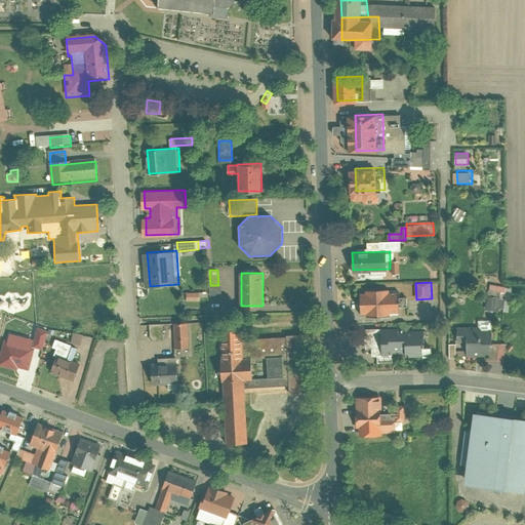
[(506,288),(490,286),(489,292),(506,294),(506,288)]
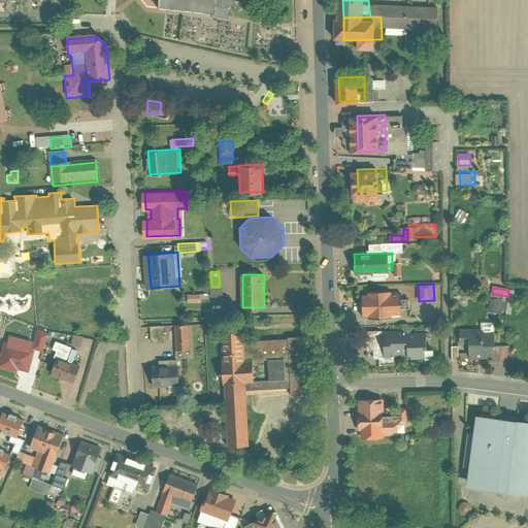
[(365,294),(366,315),(408,314),(407,293),(365,294)]
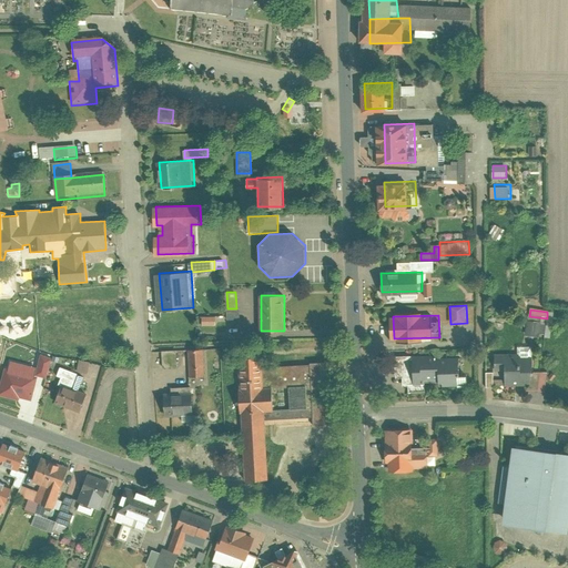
[(202,317),(203,325),(216,325),(215,316),(202,317)]
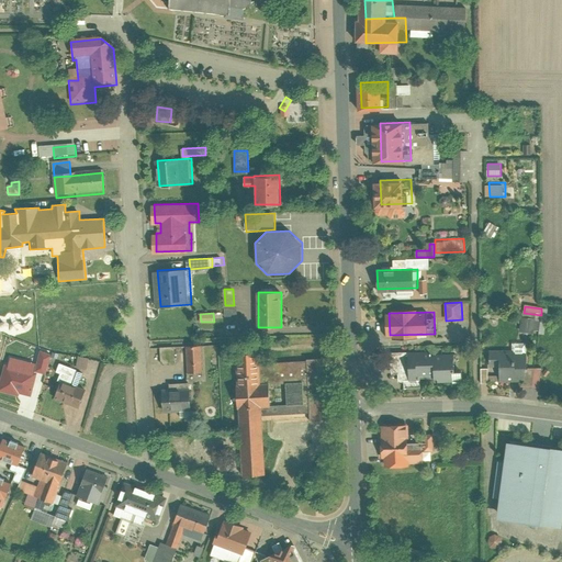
[(521,319),(519,334),(534,336),(534,332),(539,333),(540,323),(521,319)]
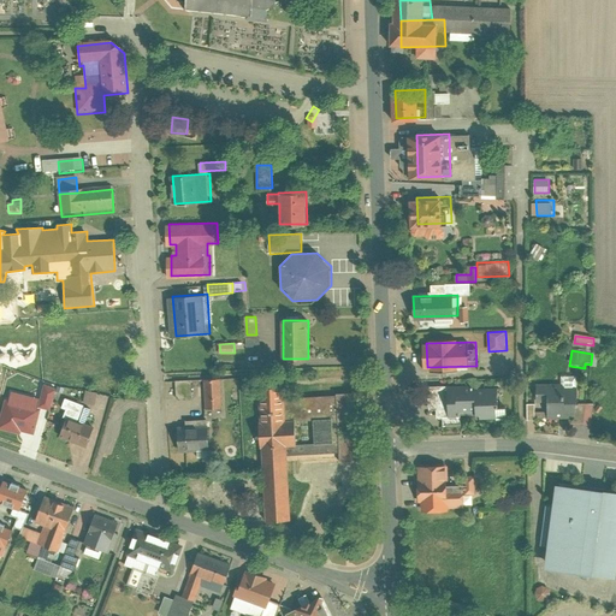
[(195,378),(178,379),(179,397),(195,396),(195,378)]
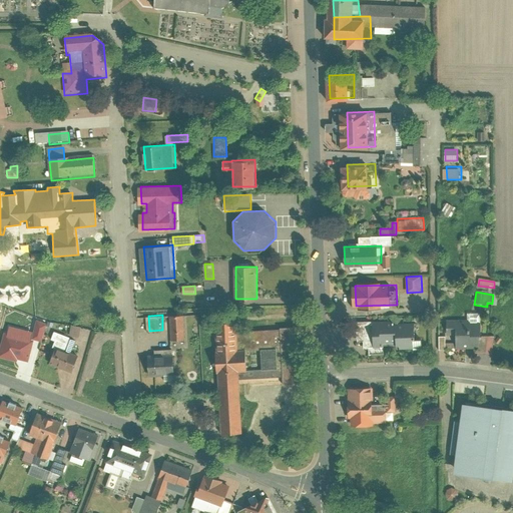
[(187,315),(172,315),(173,339),(188,339),(187,315)]
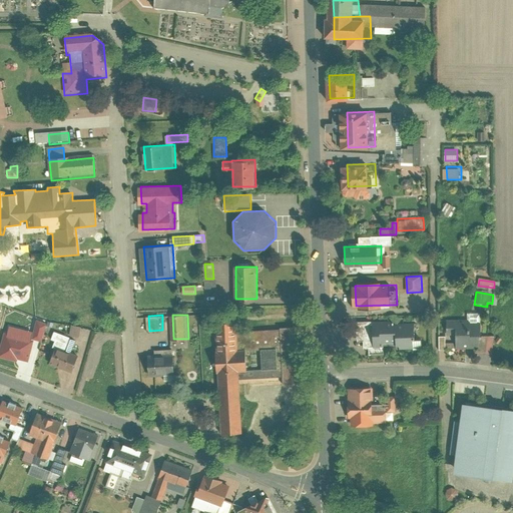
[(233,319),(211,320),(214,433),(239,431),(237,377),(278,376),(278,385),(301,384),(297,326),(276,326),(276,329),(234,329),(233,319)]
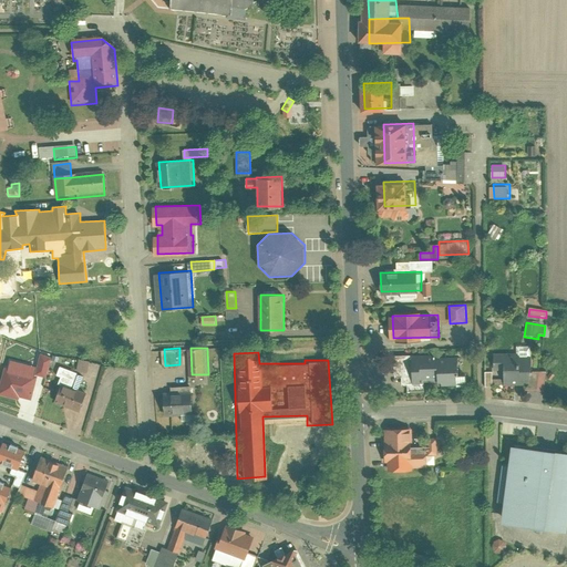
[(411,385),(463,384),(462,353),(410,354),(411,385)]
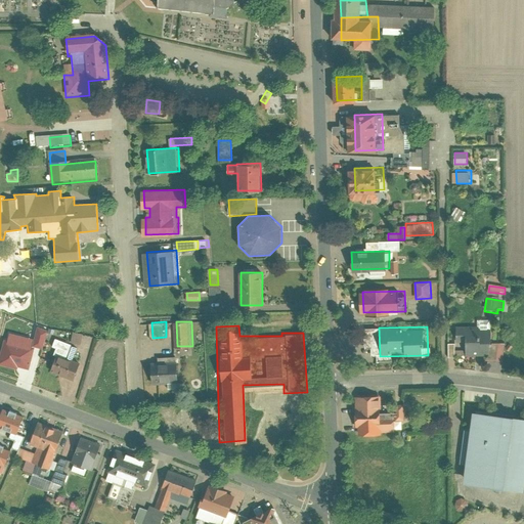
[(466,344),(466,358),(490,358),(489,339),(481,339),(481,338),(479,338),(479,330),(456,330),(456,345),(466,344)]
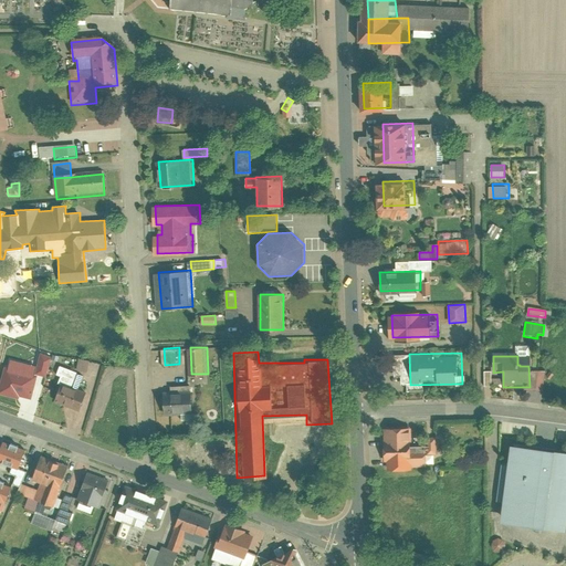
[(45,368),(9,359),(1,392),(37,402),(45,368)]
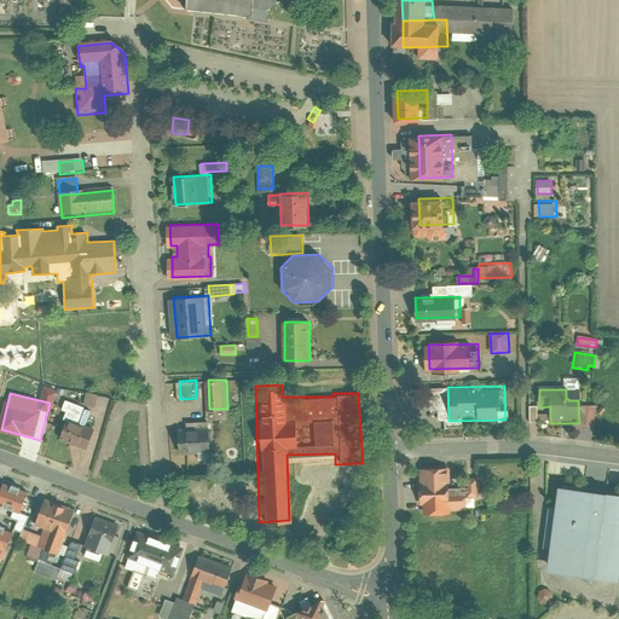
[(98,397),(86,394),(84,406),(96,409),(98,397)]
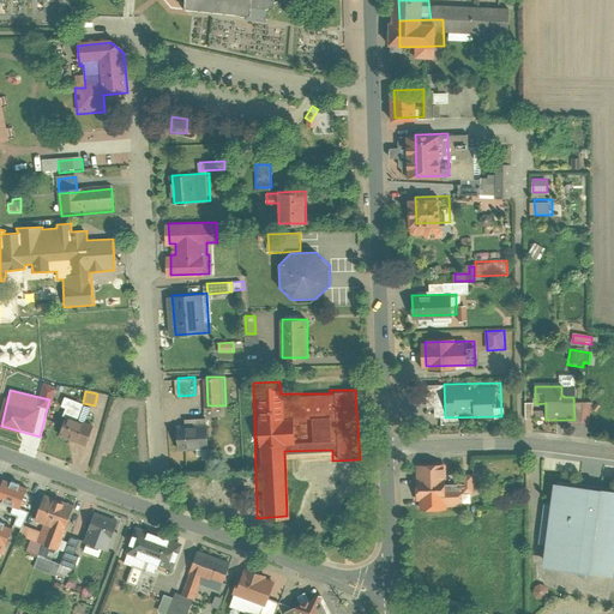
[(102,404),(106,395),(98,392),(96,403),(102,404)]
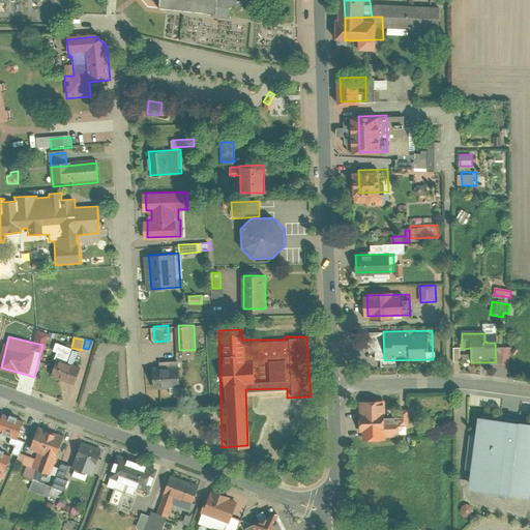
[(79,353),(56,345),(53,353),(57,354),(54,361),(57,363),(52,379),(75,387),(82,370),(72,366),(79,353)]
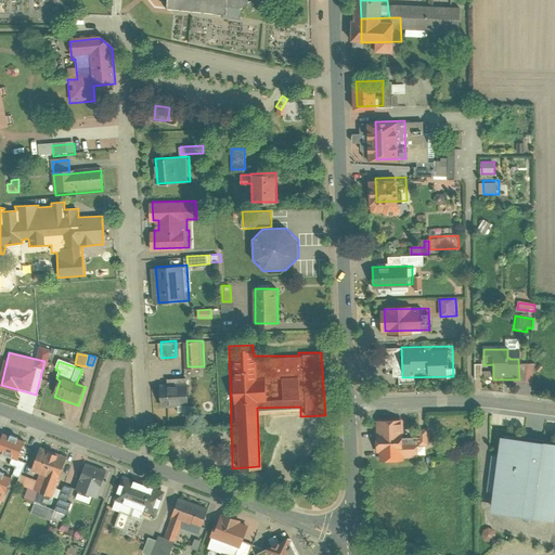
[(192,386),(162,386),(163,405),(193,404),(192,386)]
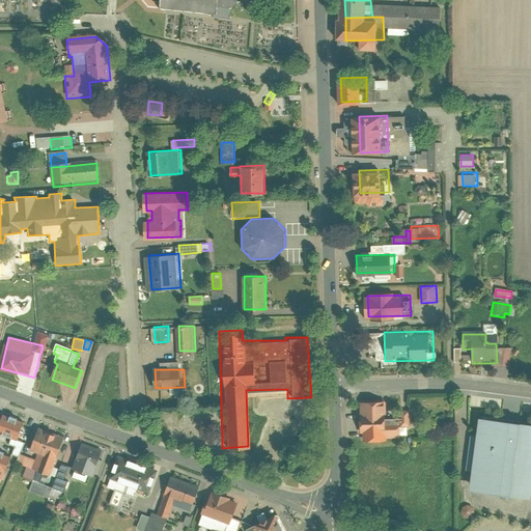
[(390,400),(363,400),(364,441),(391,440),(391,435),(392,435),(410,434),(410,417),(392,418),(392,420),(391,420),(390,400)]
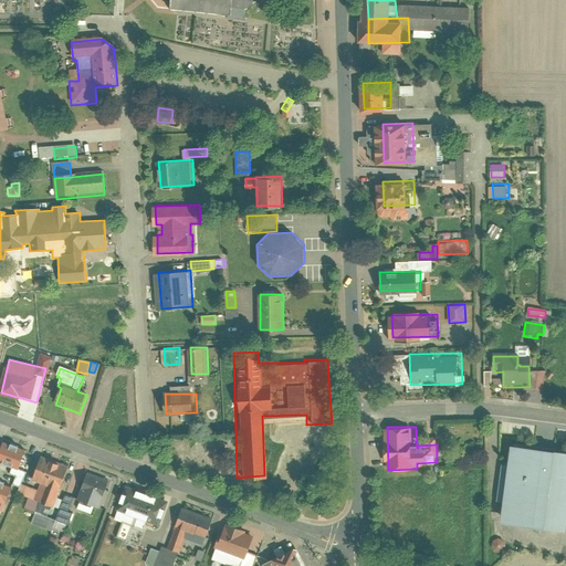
[(25,452),(4,444),(0,454),(0,464),(18,472),(25,452)]
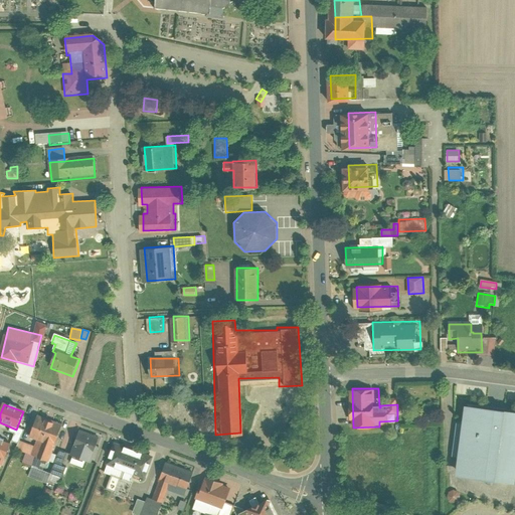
[(514,413),(463,406),(461,421),(455,420),(450,454),(456,455),(453,476),(513,485),(514,468),(514,413)]
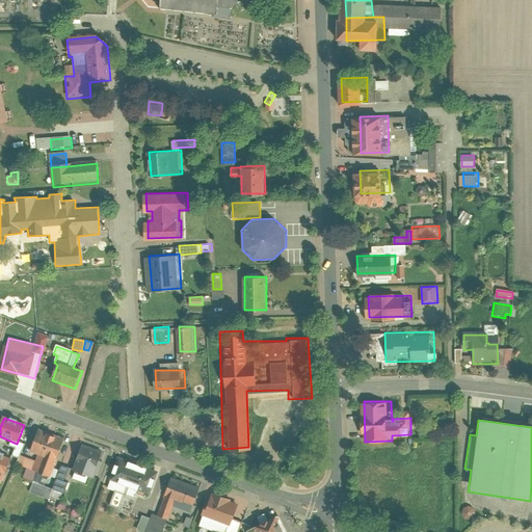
[(43,455),(51,433),(38,428),(30,450),(43,455)]
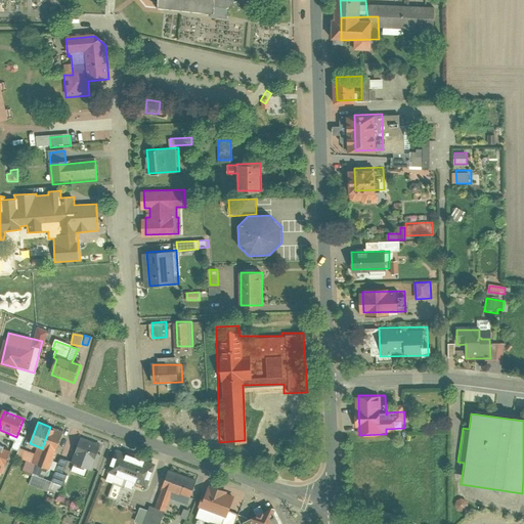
[(63,432),(50,427),(42,448),(36,464),(49,469),(63,432)]
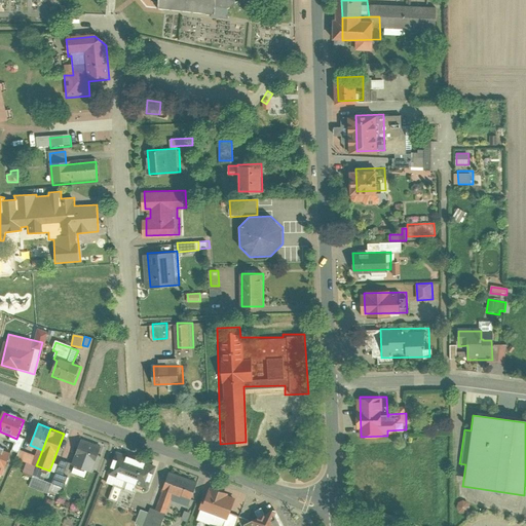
[(91,475),(101,449),(81,442),(72,466),(91,475)]
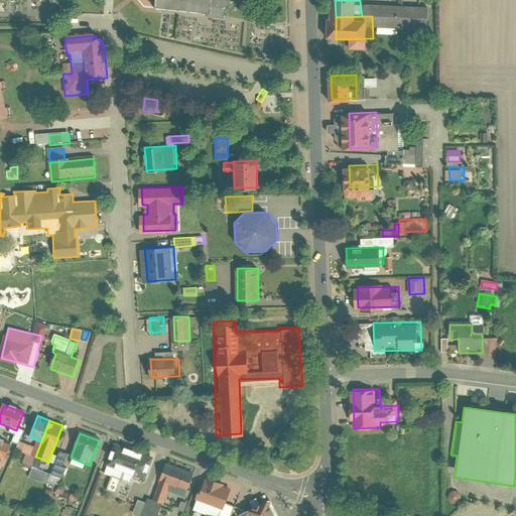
[(9,446),(0,442),(0,469),(1,470),(9,446)]
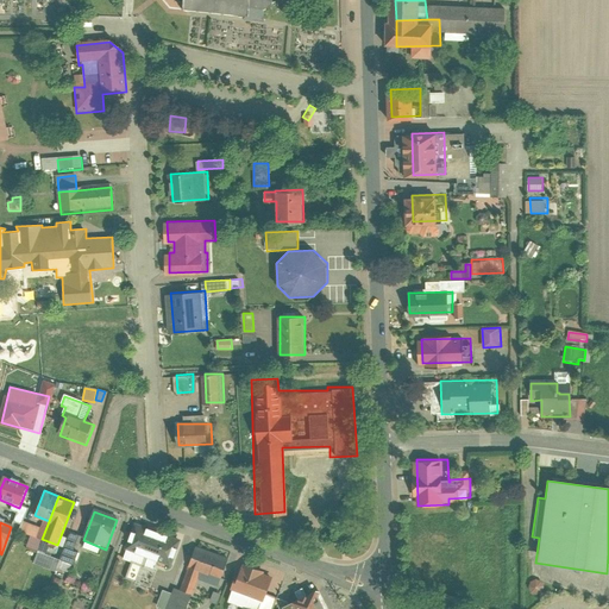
[(171,569),(181,542),(135,525),(125,551),(171,569)]
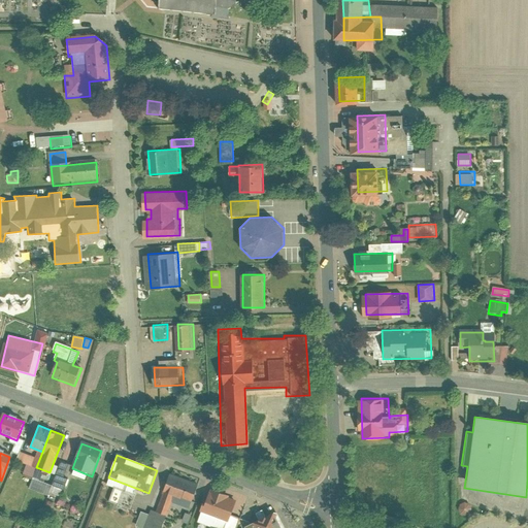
[(192,504),(197,489),(169,479),(157,513),(167,517),(174,498),(192,504)]
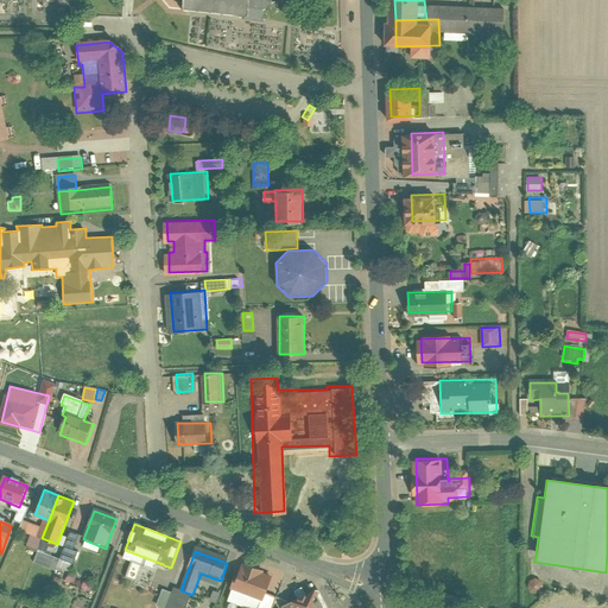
[(156,572),(132,563),(126,580),(150,589),(156,572)]
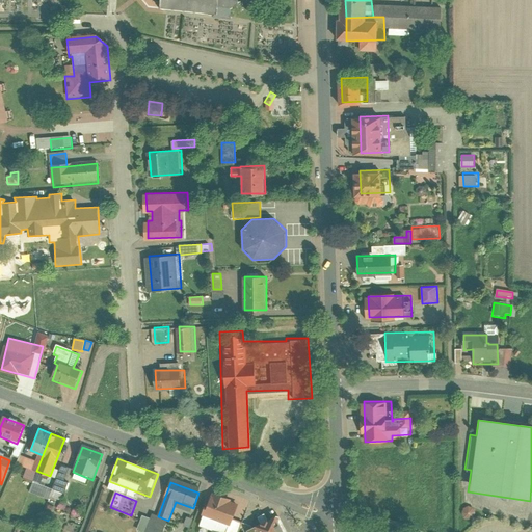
[(238,506),(212,497),(205,519),(231,528),(238,506)]
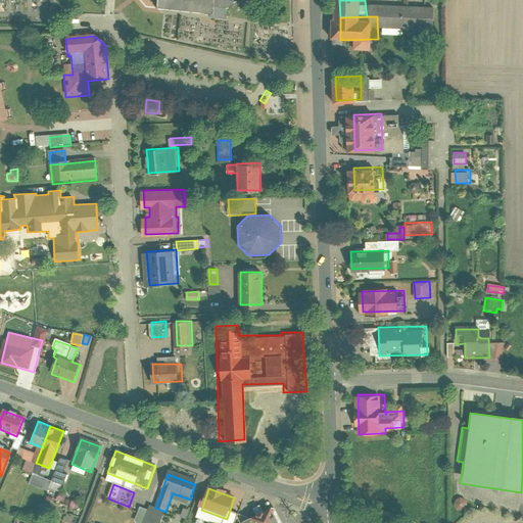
[(466,509),(468,498),(457,496),(456,508),(466,509)]
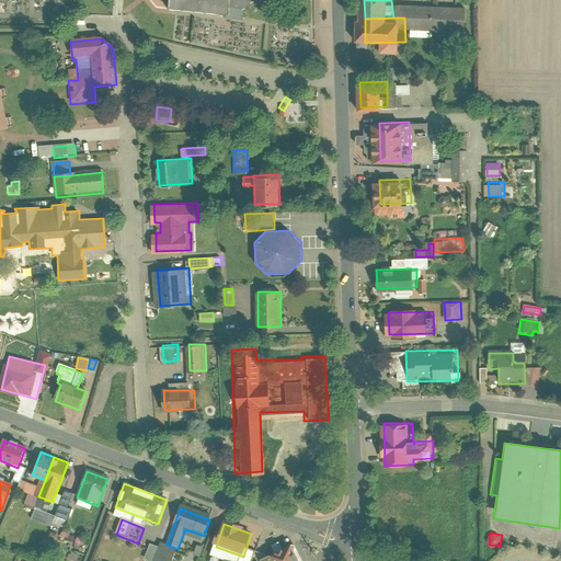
[(172,560),(176,550),(160,545),(158,549),(153,560),(172,560)]
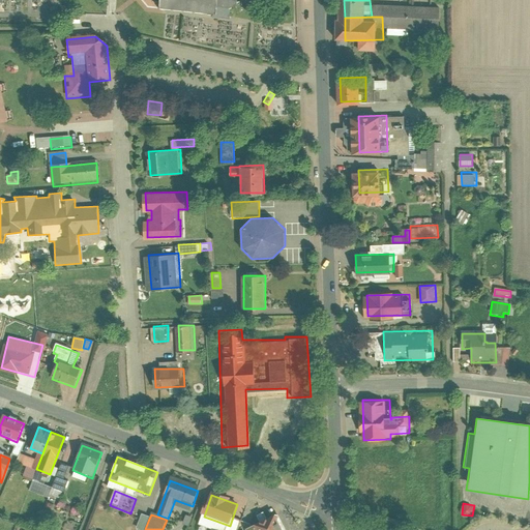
[(136,529),(145,529),(149,519),(142,516),(136,529)]
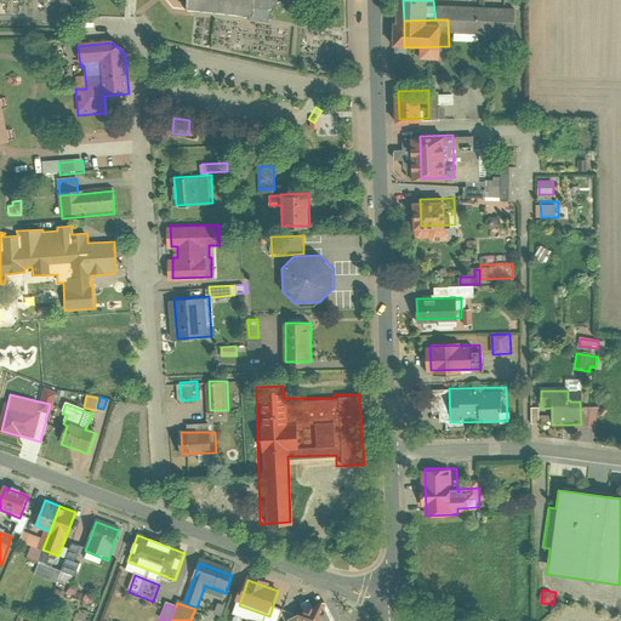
[(215,616),(222,619),(226,608),(218,605),(215,616)]
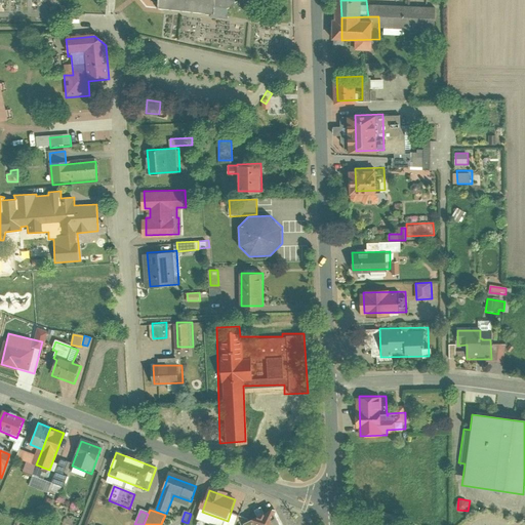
[(281,524),(276,513),(249,524),(281,524)]
